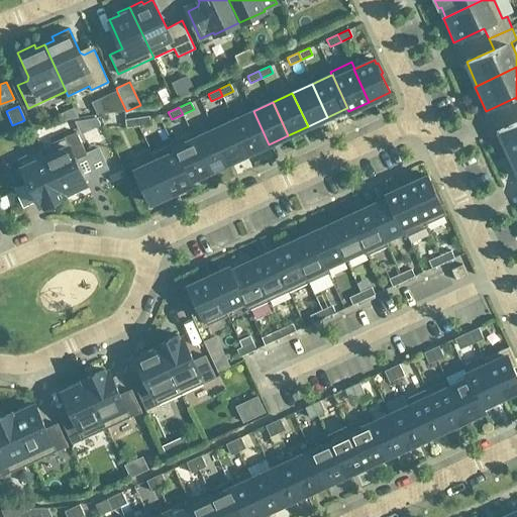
[(269,144),(253,111),(233,120),(248,153),(269,144)]
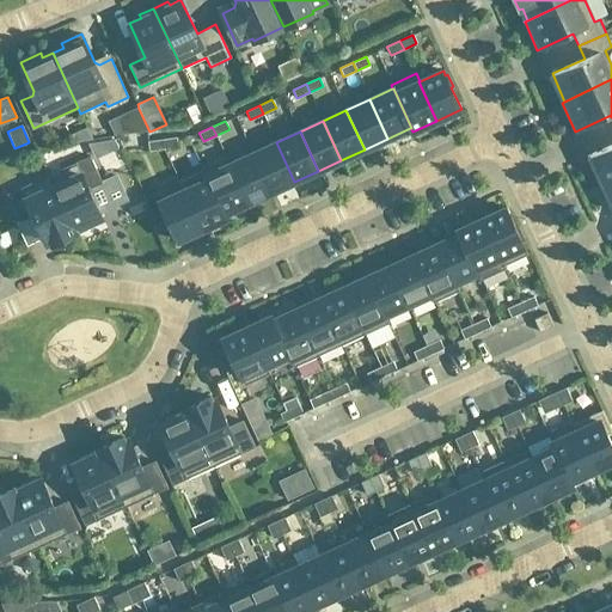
[(161,140),(165,148),(177,147),(175,138),(161,140)]
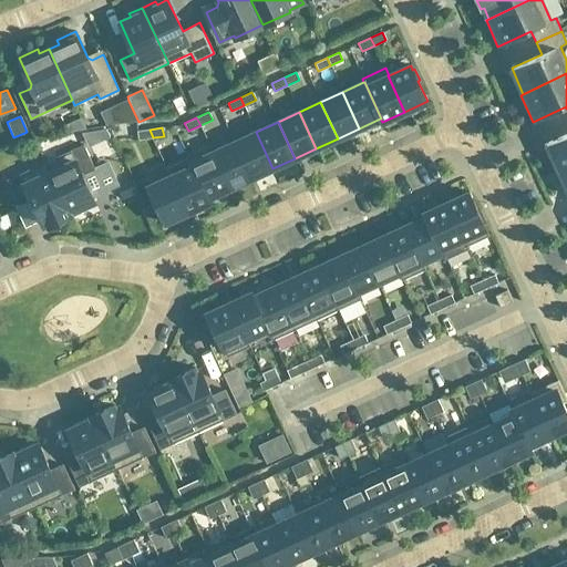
[(137,140),(153,137),(150,130),(136,131),(137,140)]
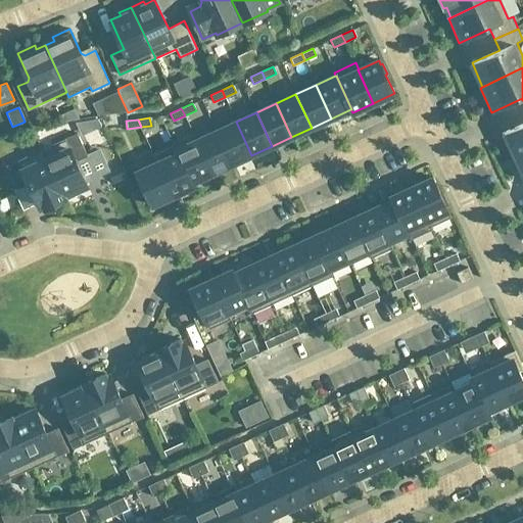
[(251,155),(236,122),(217,131),(232,164),(251,155)]
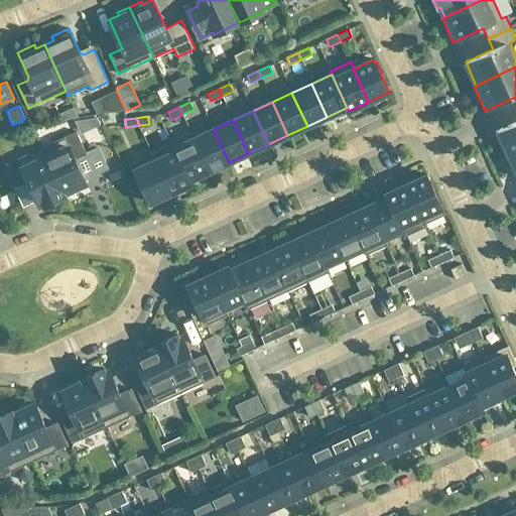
[(505,156),(508,154),(515,150),(515,121),(494,132),(505,156)]
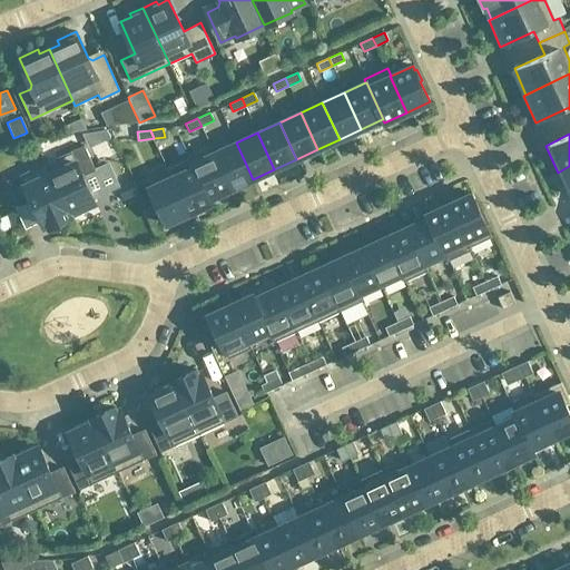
[(253,179),(236,143),(215,153),(214,153),(231,189),(253,179)]
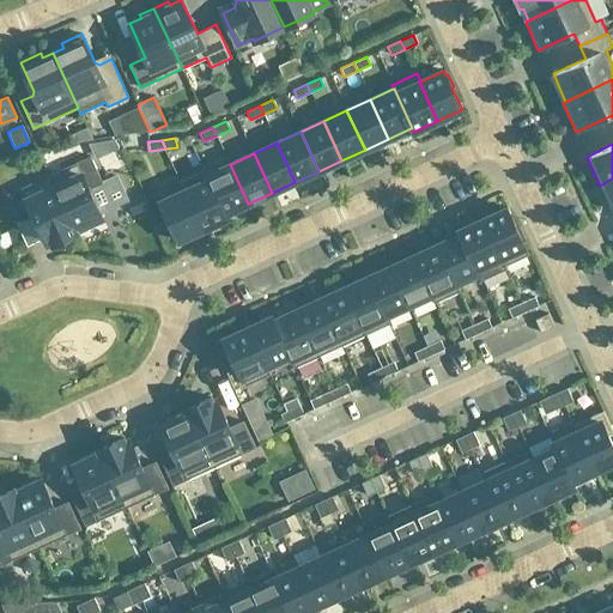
[(90,156),(62,169),(67,180),(55,186),(49,175),(76,234),(77,234),(76,230),(80,228),(82,230),(97,223),(96,220),(102,218),(89,189),(102,182),(90,156)]
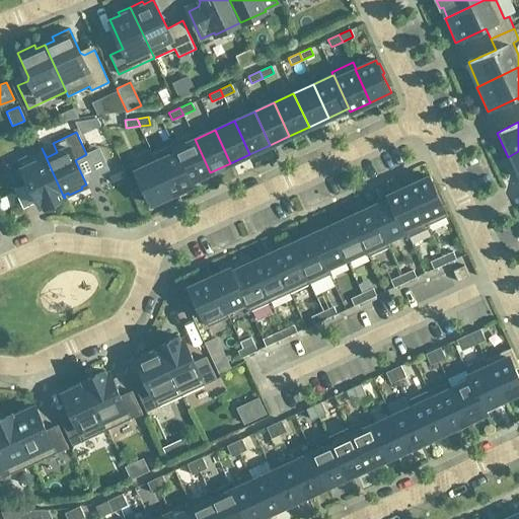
[(195,139),(196,139),(193,132),(170,142),(175,152),(176,152),(190,181),(191,181),(210,172),(195,139)]
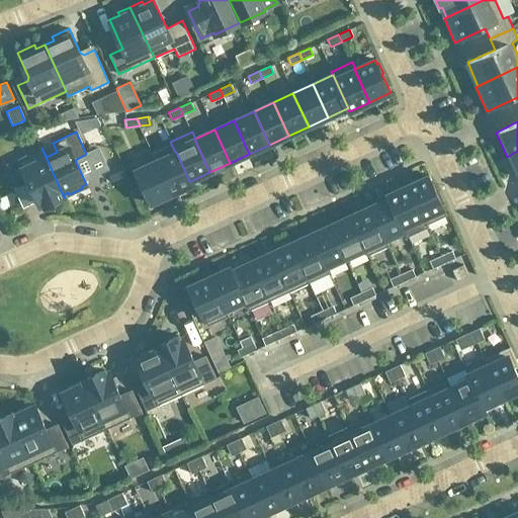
[(64,197),(41,148),(6,164),(16,186),(28,181),(39,205),(44,203),(45,206),(64,197)]
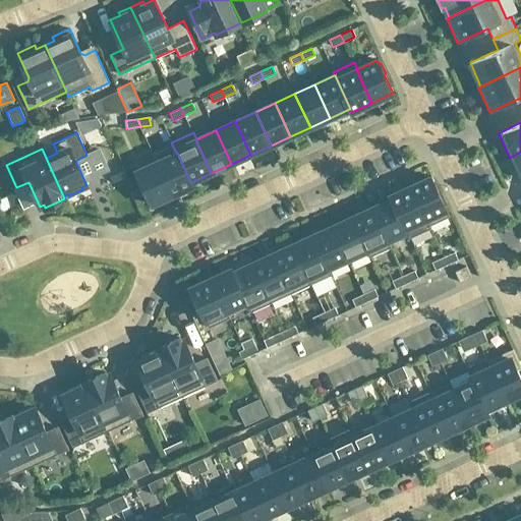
[(99,150),(87,155),(96,175),(108,170),(99,150)]
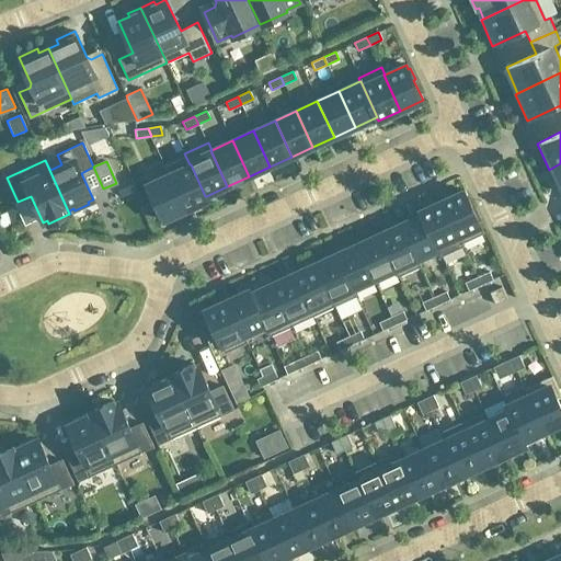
[(191,164),(190,164),(169,174),(185,209),(207,199),(206,196),(205,196),(191,164)]
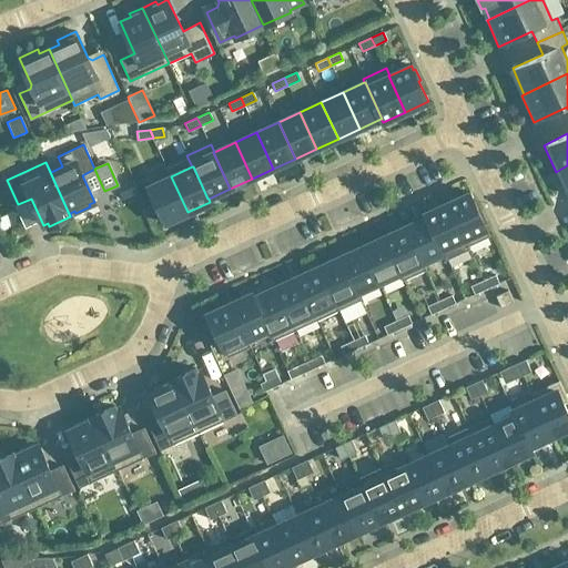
[(188,212),(171,176),(149,186),(158,206),(155,208),(161,219),(163,219),(165,223),(188,212)]
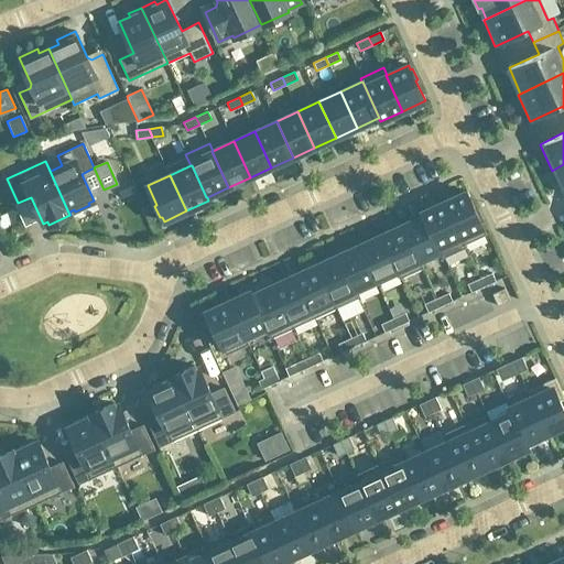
[(467,192),(444,202),(461,238),(459,238),(463,246),(464,245),(487,235),(481,223),(483,221),(478,210),(476,212),(467,192)]
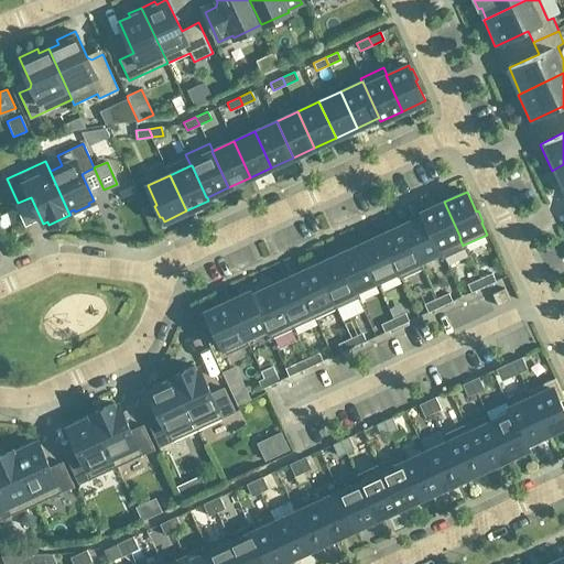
[(440,247),(442,251),(440,251),(442,258),(465,248),(464,245),(463,246),(459,238),(461,238),(444,202),(422,212),(423,216),(424,215),(440,248),(440,247)]
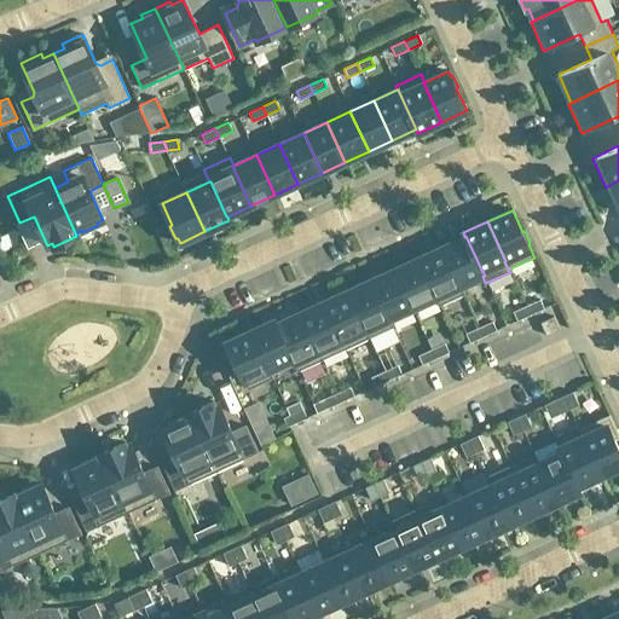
[(9,233),(0,237),(0,252),(1,254),(15,249),(9,233)]
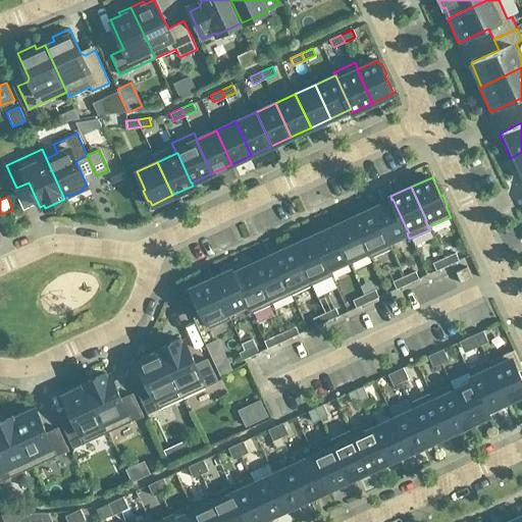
[(393,199),(392,200),(372,208),(388,242),(407,232),(409,232),(407,228),(407,229),(393,199)]
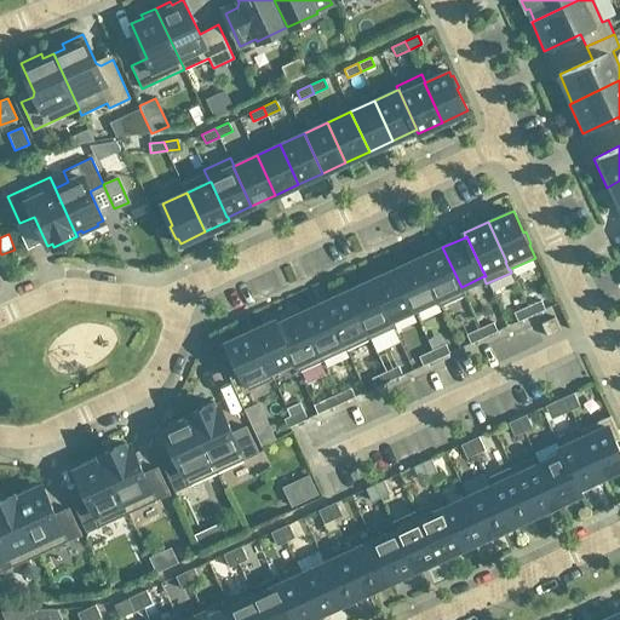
[(461,287),(442,247),(419,258),(437,298),(436,298),(440,306),(465,294),(461,287)]
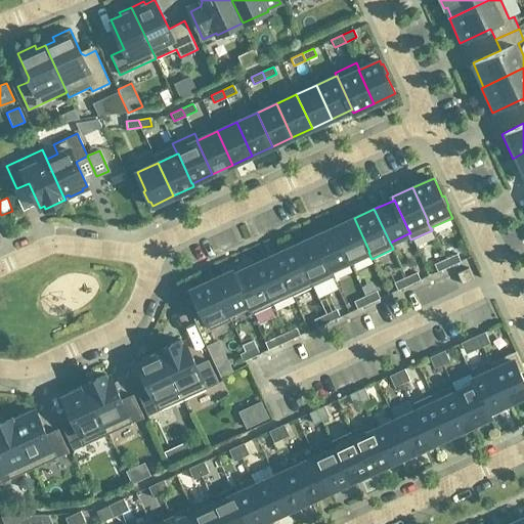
[(369,252),(354,218),(334,227),(349,261),(368,252),(369,252)]
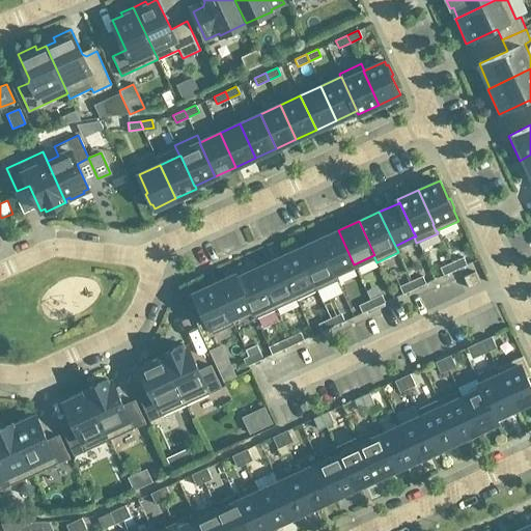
[(354,264),(338,230),(318,240),(334,274),(354,264)]
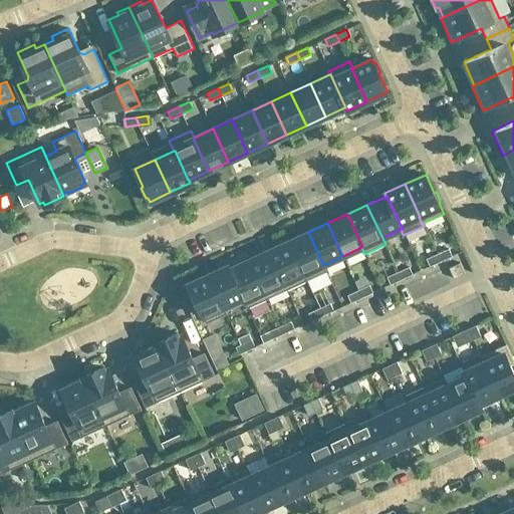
[(323,265),(308,232),(288,241),(303,274),(304,274),(323,265)]
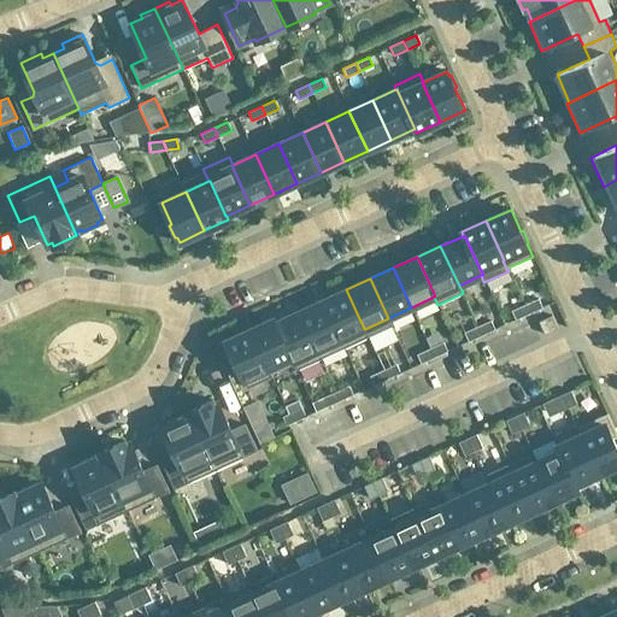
[(364,329),(346,289),(322,300),(344,348),(369,336),(365,329),(364,329)]
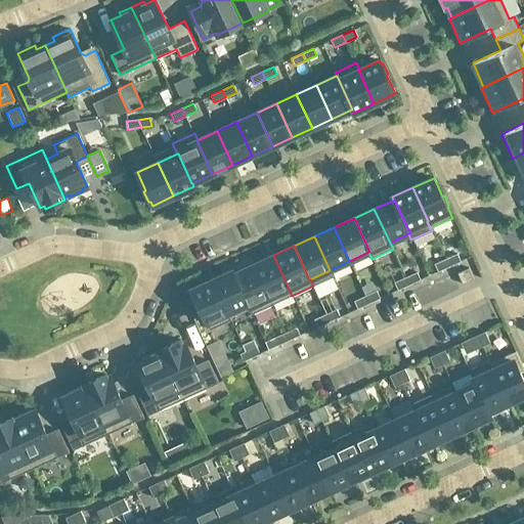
[(461,261),(456,254),(445,259),(449,266),(461,261)]
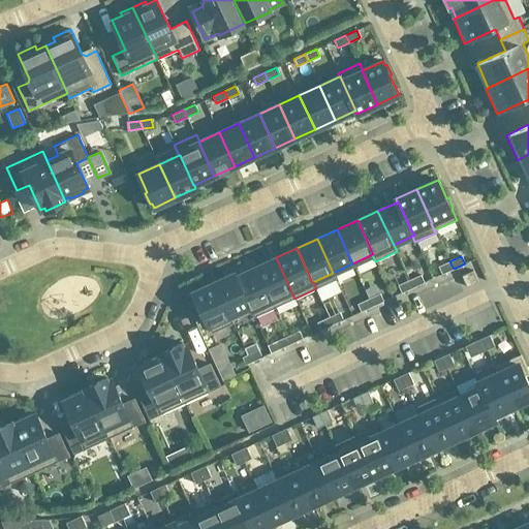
[(294,299),(276,257),(256,268),(275,308),(294,299)]
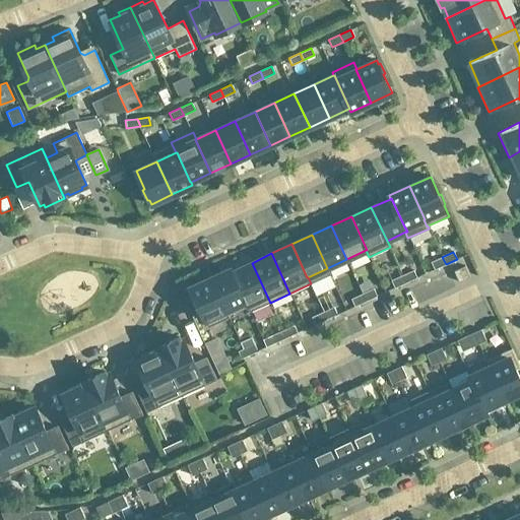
[(446,264),(442,257),(432,262),(435,269),(446,264)]
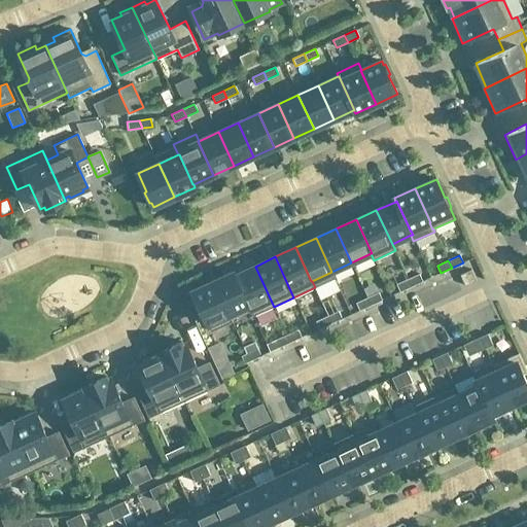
[(274,307),(255,267),(236,275),(235,276),(249,306),(248,306),(252,316),(274,307)]
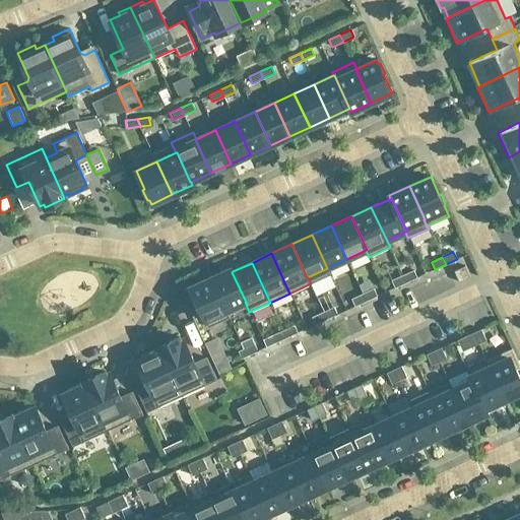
[(469,276),(464,266),(454,270),(458,282),(469,276)]
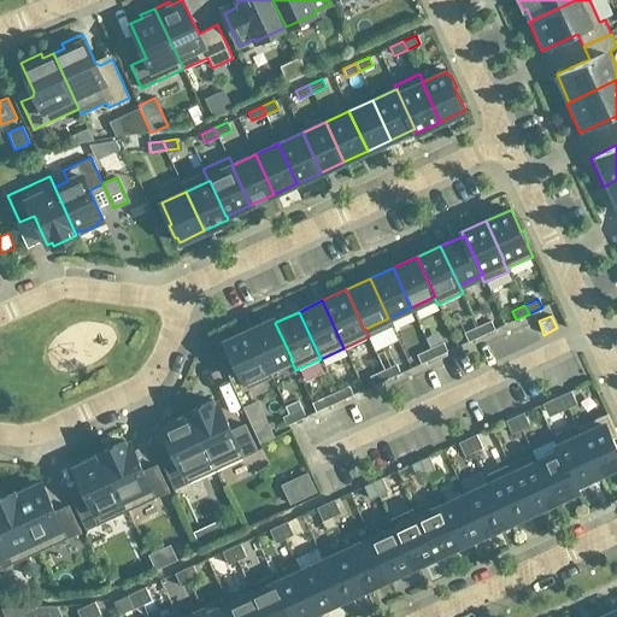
[(292,358),(275,323),(276,322),(274,318),(250,329),(268,369),(269,369),(291,358),(292,358)]
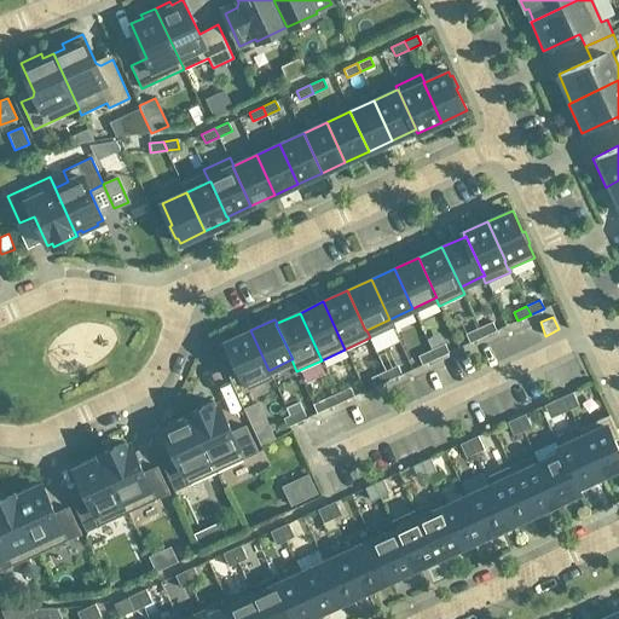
[(496,330),(492,322),(479,328),(484,336),(496,330)]
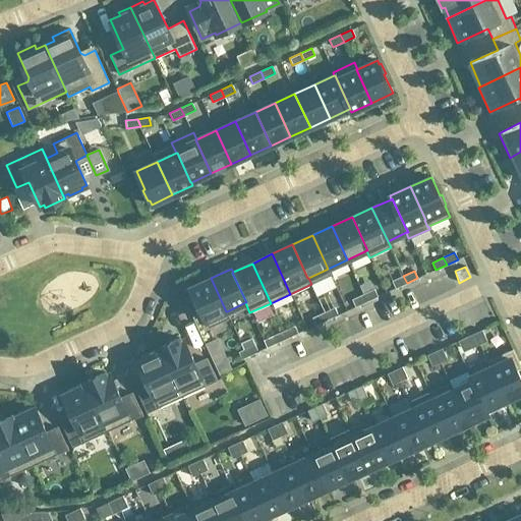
[(407,283),(403,276),(392,281),(396,288),(407,283)]
